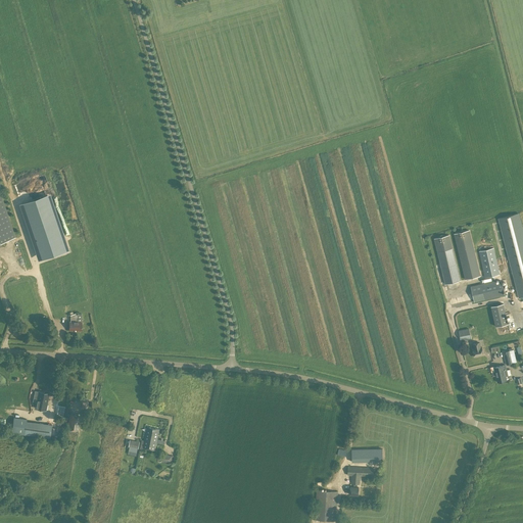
[(0,242),(15,237),(0,191),(0,242)]
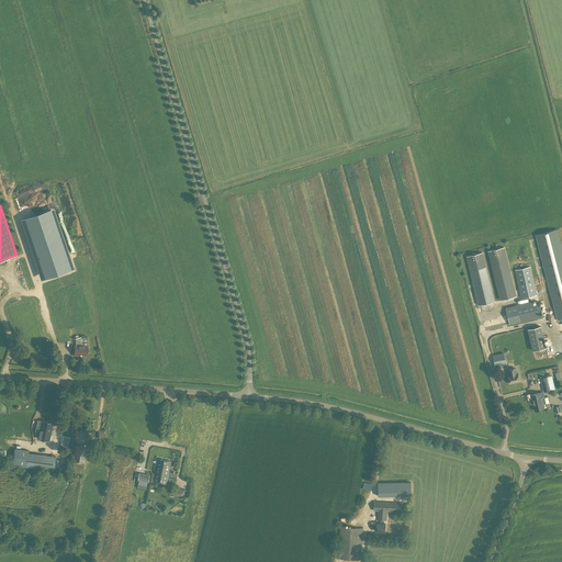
[(561,247),(558,229),(536,235),(558,319),(561,318),(561,247)]
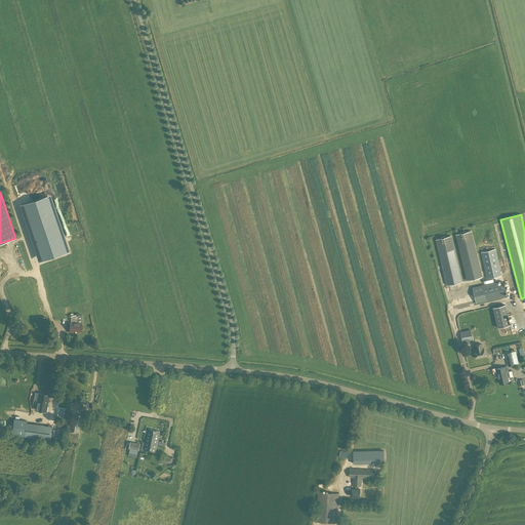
[(55,219),(31,228),(41,258),(65,250),(55,219)]
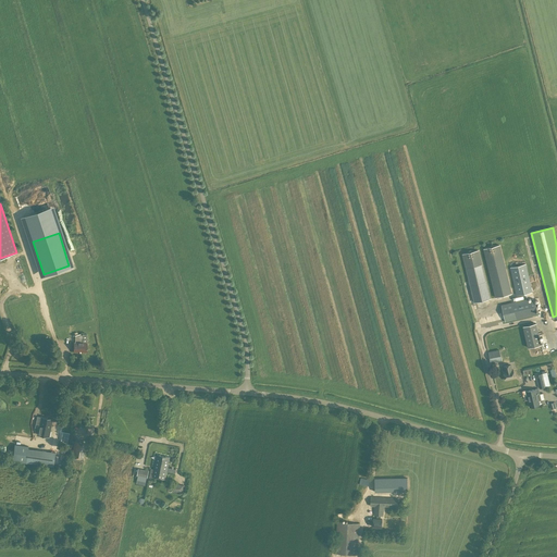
[(511,293),(499,245),(484,249),(495,297),(496,297),(498,296),(509,294),(510,294),(511,293)]
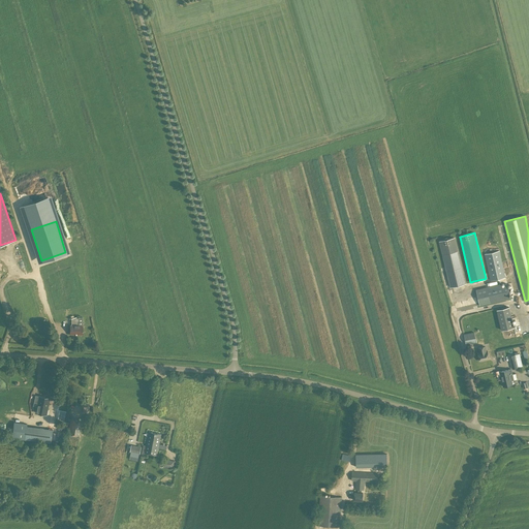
[(28,253),(33,251),(28,236),(22,238),(28,253)]
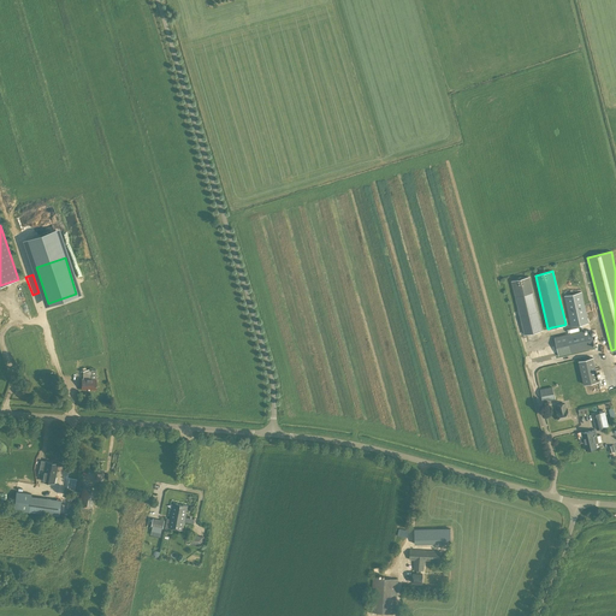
[(528,277),(511,282),(525,333),(542,330),(528,277)]
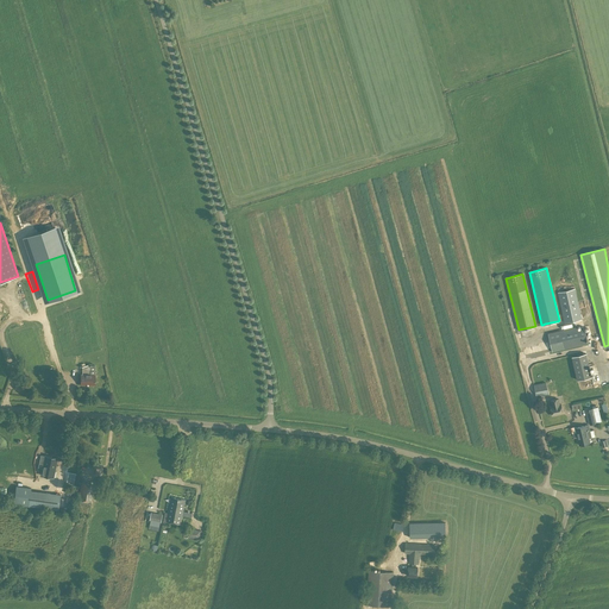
[(558,293),(565,322),(582,319),(575,289),(558,293)]
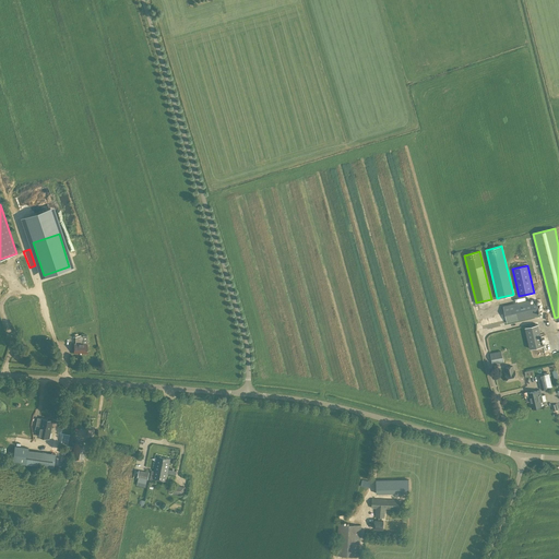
[(503,306),(507,323),(539,314),(535,300),(530,301),(530,299),(503,306)]
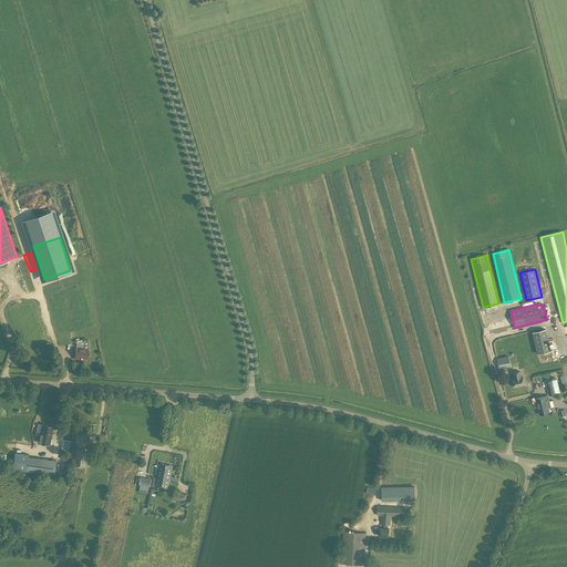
[(550,351),(546,329),(533,332),(537,354),(550,351)]
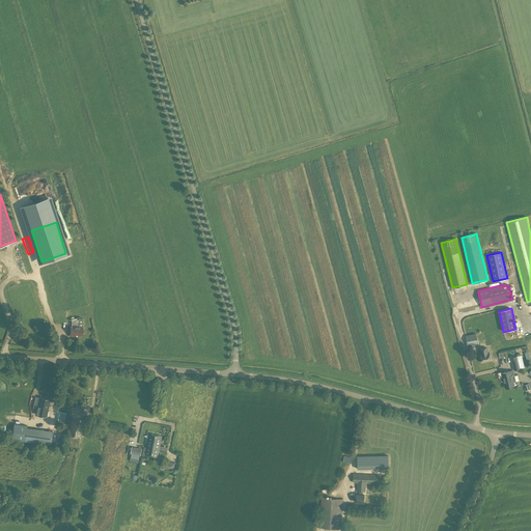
[(82,335),(83,327),(71,326),(70,335),(82,335)]
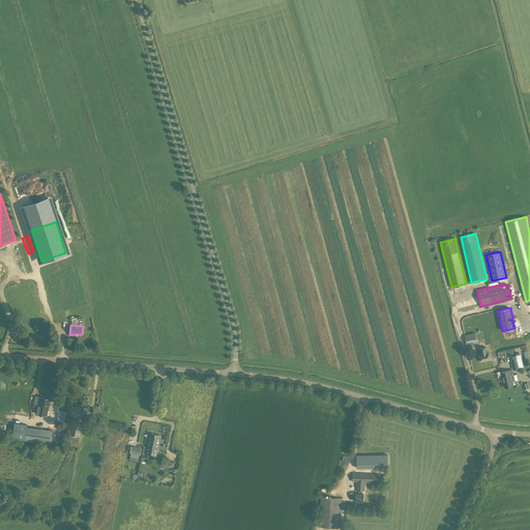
[(467,346),(477,344),(475,332),(465,334),(467,346)]
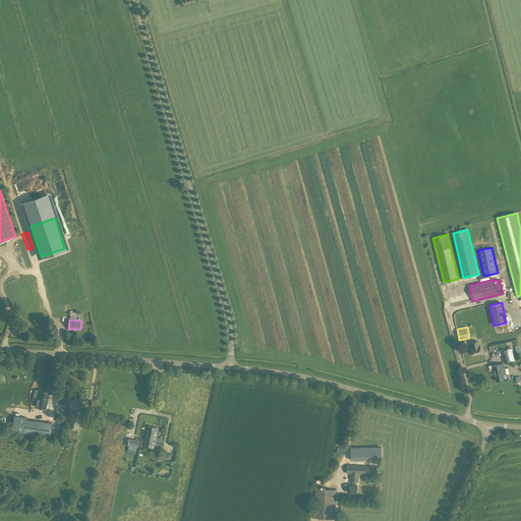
[(472,347),(471,347),(472,355),(481,353),(479,345),(478,346),(477,341),(471,342),(472,347)]
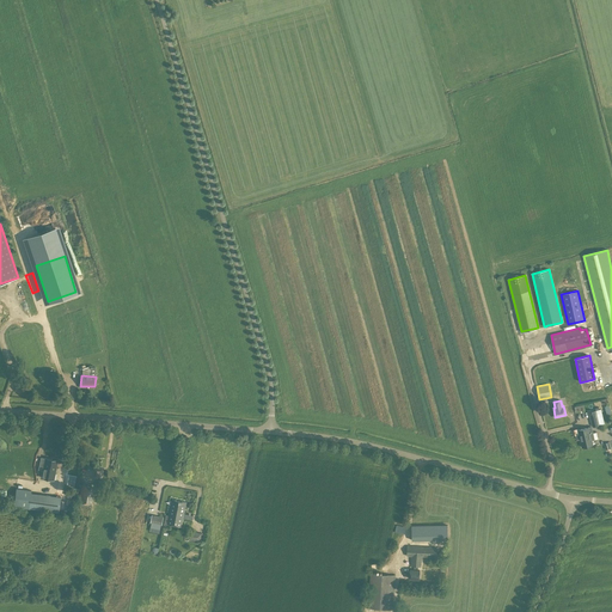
[(588,412),(592,427),(601,424),(600,420),(601,420),(600,412),(597,414),(595,410),(588,412)]
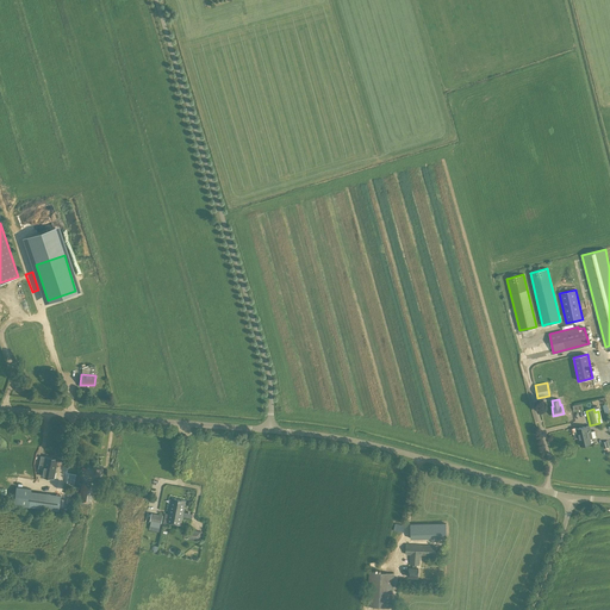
[(591,443),(586,427),(577,429),(580,446),(591,443)]
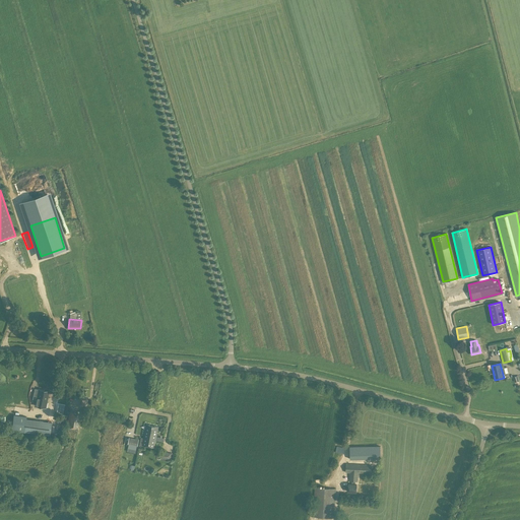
[(39,389),(36,389),(35,389),(34,393),(35,395),(37,395),(35,405),(45,407),(49,391),(39,389)]
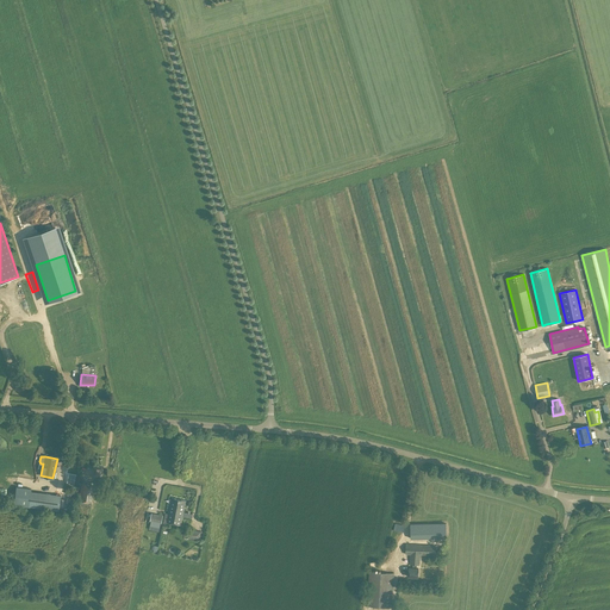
[(68,473),(67,484),(74,485),(76,474),(68,473)]
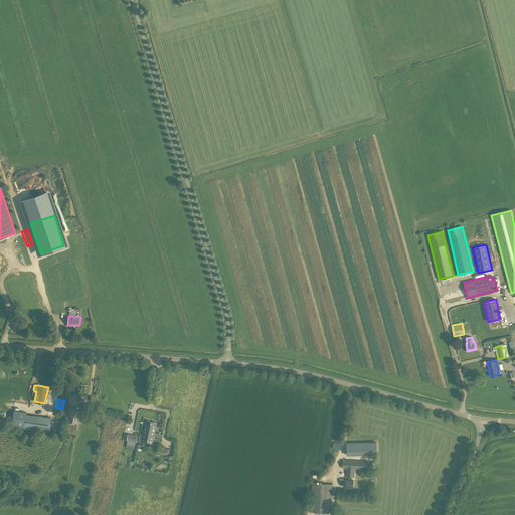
[(69,404),(66,421),(77,423),(79,409),(72,408),(73,404),(69,404)]
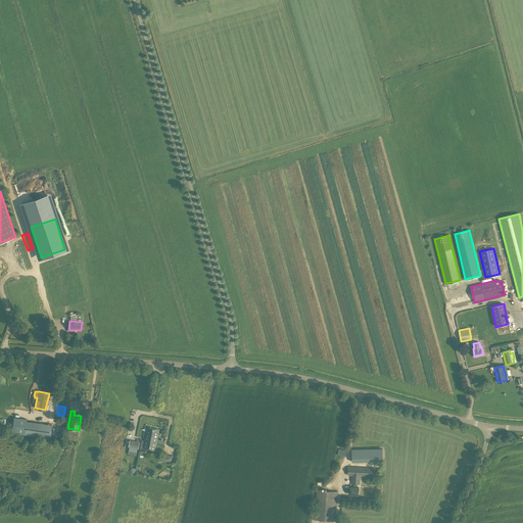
[(27,419),(14,417),(12,432),(37,436),(39,423),(27,421),(27,419)]
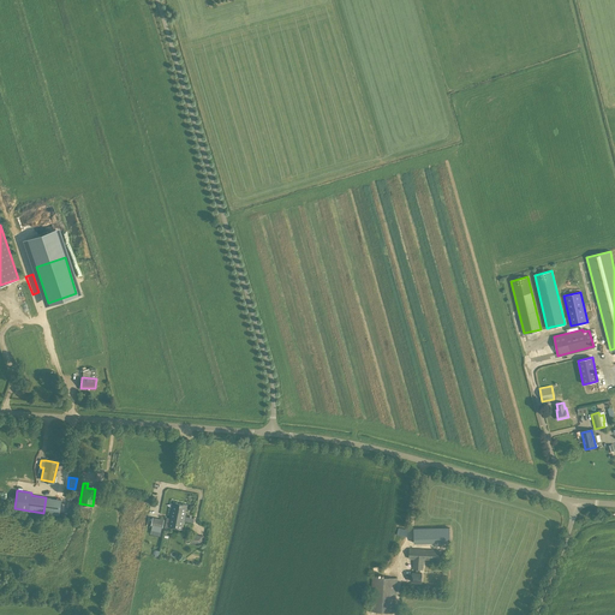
[(172,508),(169,518),(167,518),(165,525),(183,529),(187,505),(177,502),(175,509),(172,508)]
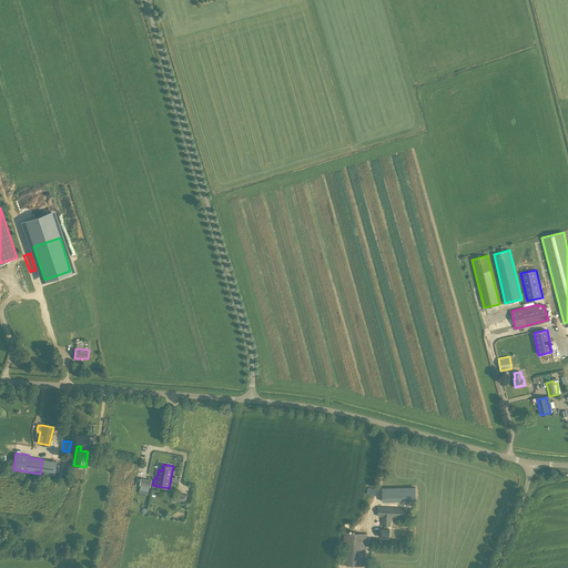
[(151,479),(141,478),(140,487),(150,489),(151,479)]
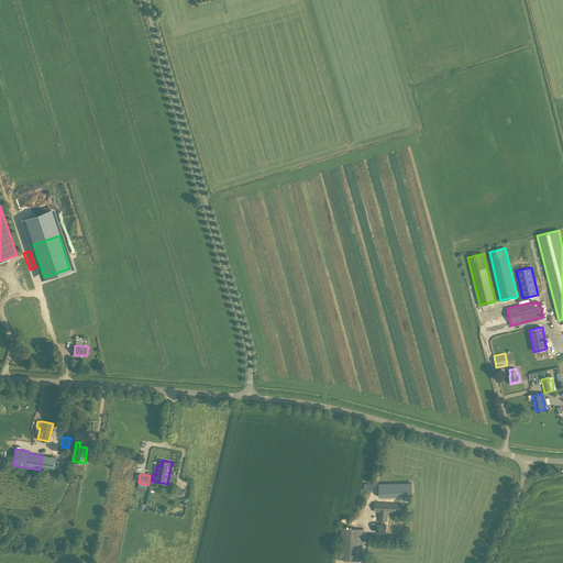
[(372,492),(373,485),(364,483),(363,489),(372,492)]
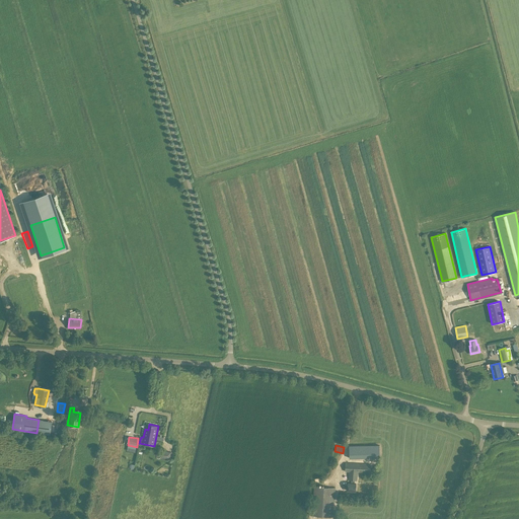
[(349,446),(349,458),(379,458),(379,446),(349,446)]
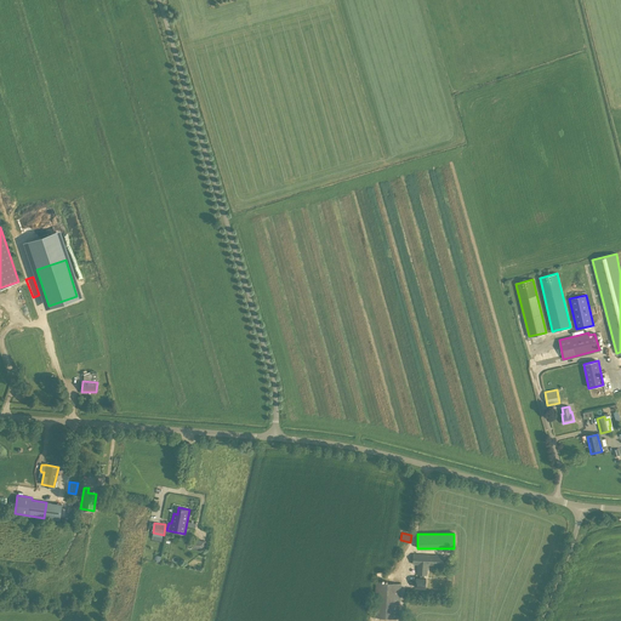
[(204,541),(193,539),(192,547),(203,550),(204,541)]
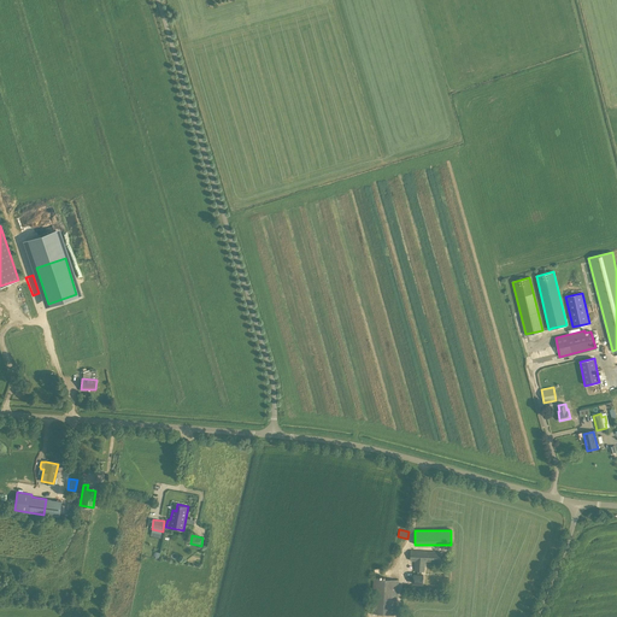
[(411,551),(410,560),(415,560),(415,570),(424,571),(425,562),(440,562),(441,552),(411,551)]
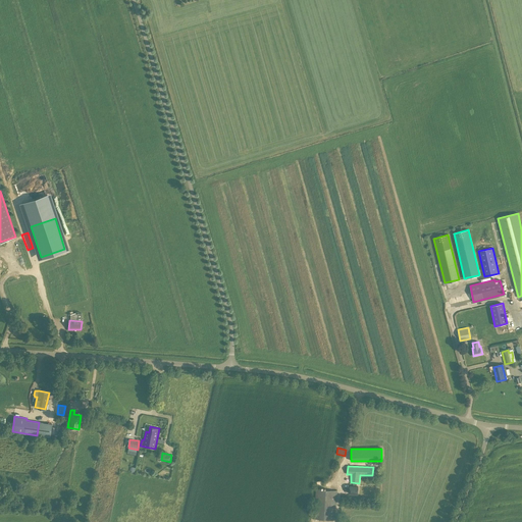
[(357,493),(358,486),(350,485),(350,493),(357,493)]
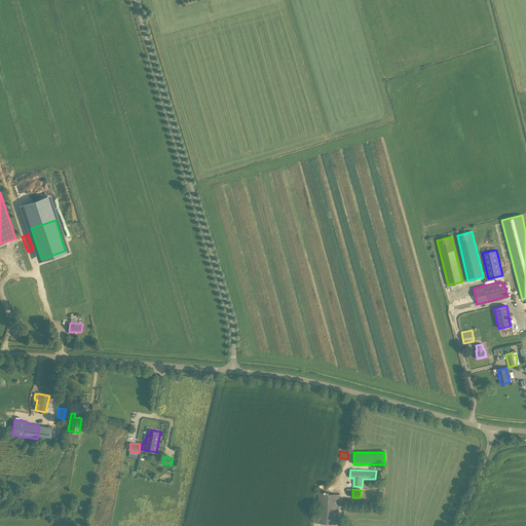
[(318,493),(316,523),(338,524),(340,494),(318,493)]
